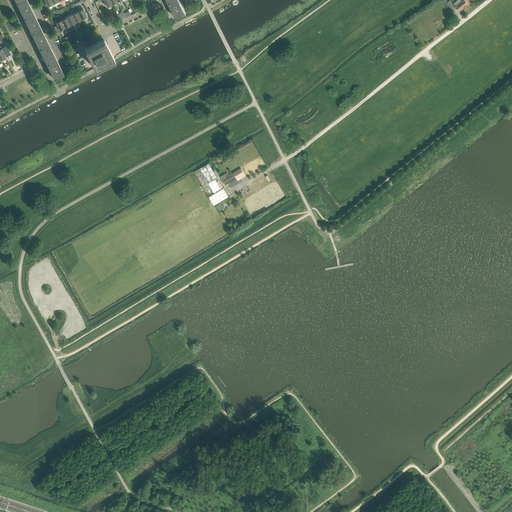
[(33,13),(26,0),(21,0),(16,2),(24,18),(33,13)]
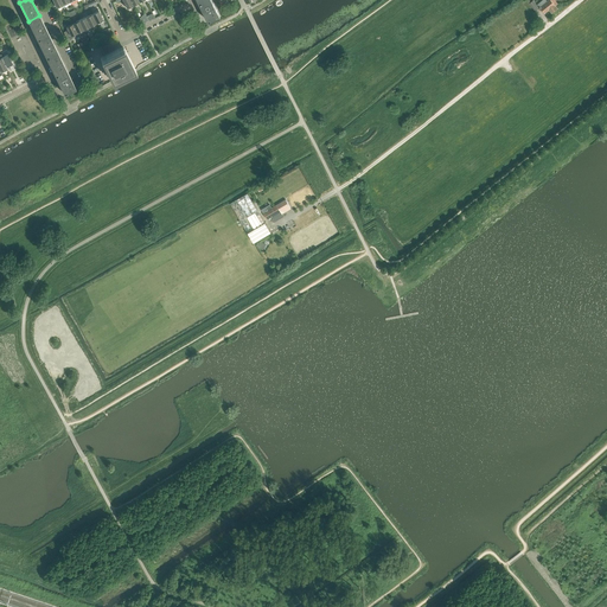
[(64,7),(61,0),(52,0),(58,11),(64,7)]
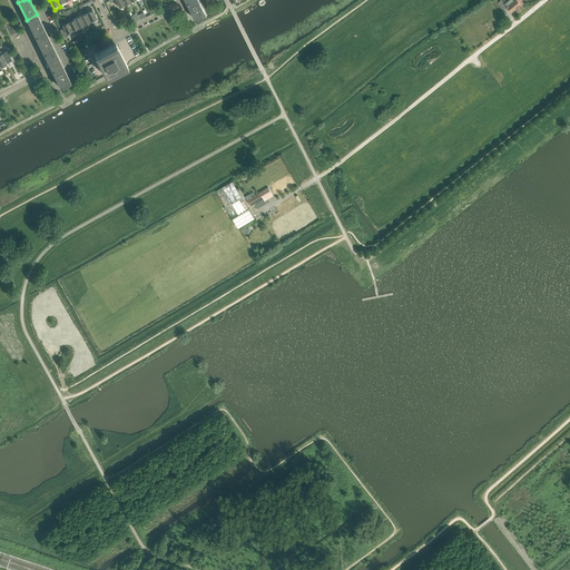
[(207,16),(199,0),(195,0),(188,3),(196,20),(207,16)]
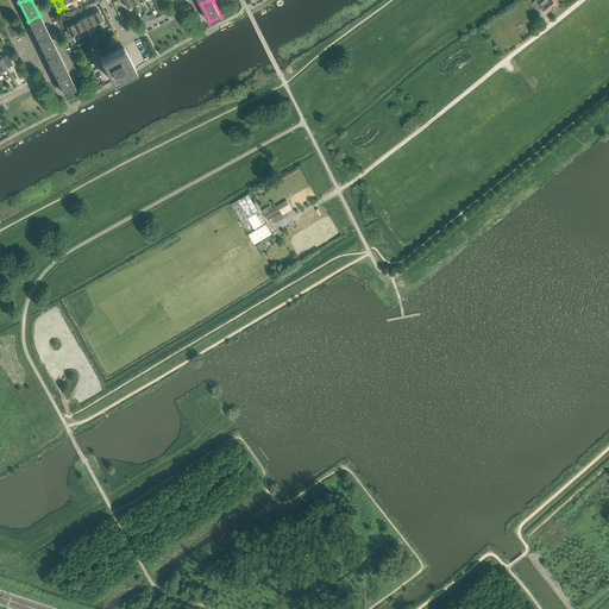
[(541,8),(535,0),(531,4),(537,11),(541,8)]
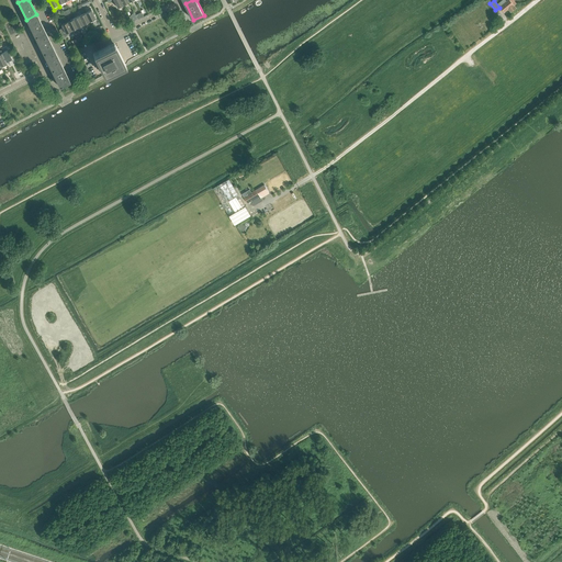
[(516,8),(509,0),(506,0),(506,1),(505,0),(502,0),(497,4),(504,12),(508,9),(510,12),(516,8)]
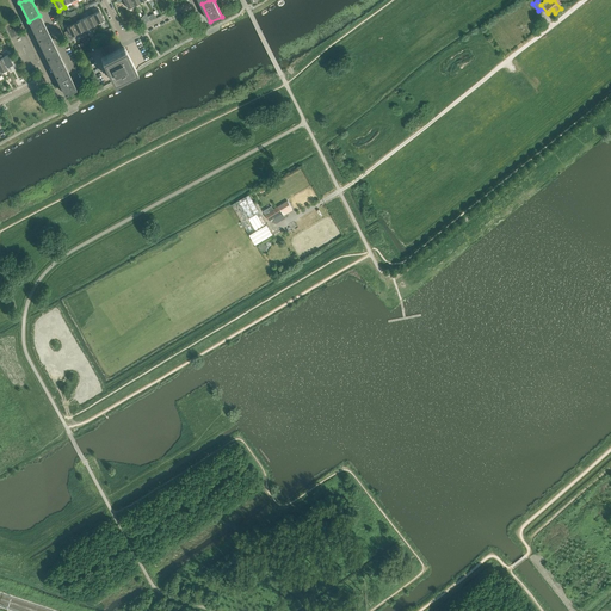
[(103,14),(102,16),(99,10),(96,12),(93,14),(97,23),(104,20),(103,19),(105,18),(103,14)]
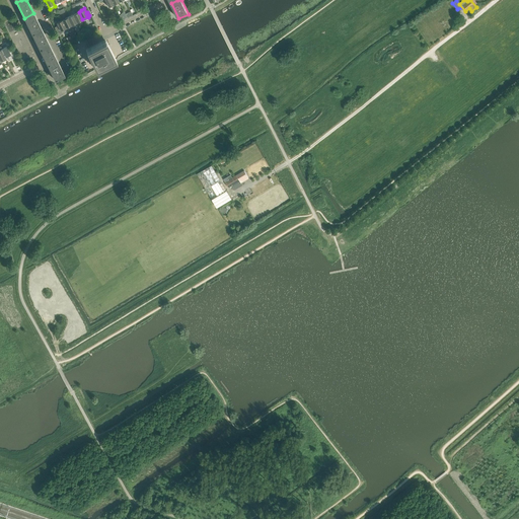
[(82,19),(79,12),(76,13),(75,12),(73,10),(71,11),(77,22),(82,19)]
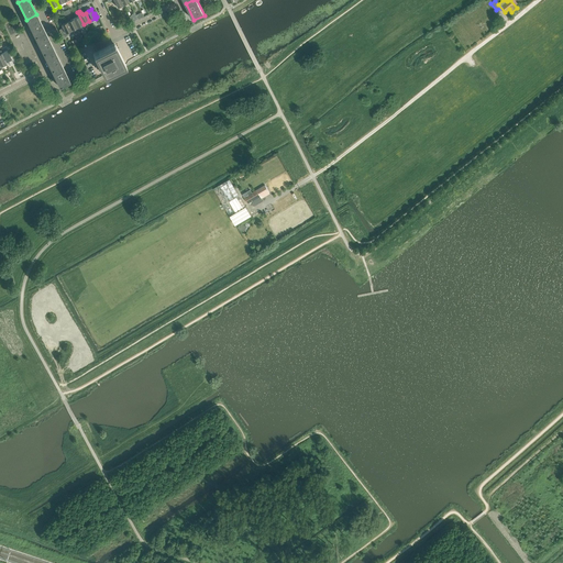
[(84,24),(77,12),(75,13),(77,15),(76,17),(77,18),(74,19),(79,30),(85,26),(84,24)]
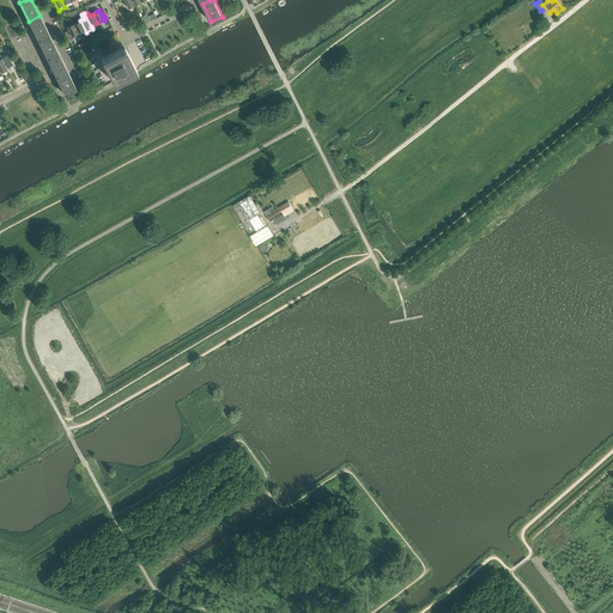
[(49,34),(40,16),(29,22),(37,40),(49,34)]
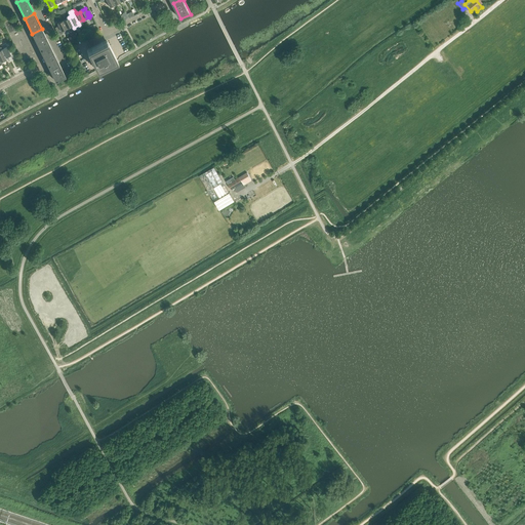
[(74,28),(69,17),(66,18),(66,17),(63,19),(67,28),(68,31),(74,28)]
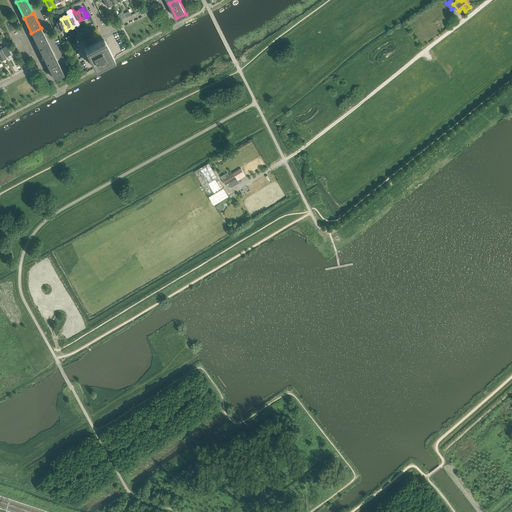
[(13,18),(5,22),(12,38),(20,35),(21,37),(24,36),(20,27),(17,28),(13,18)]
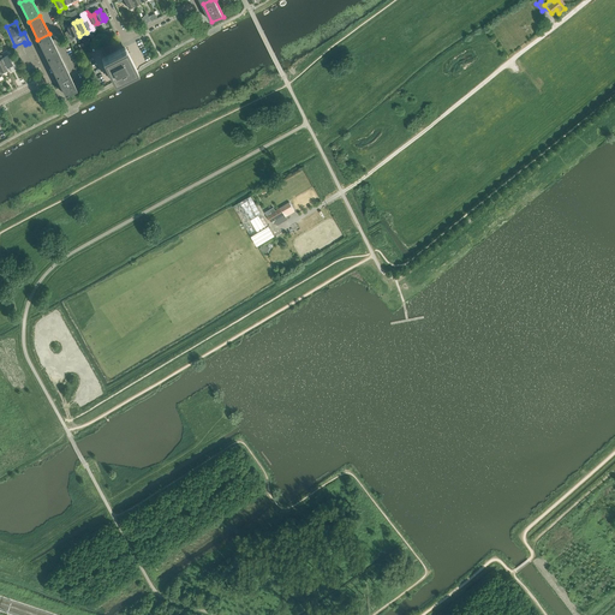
[(79,36),(78,33),(73,23),(70,24),(70,25),(67,27),(69,31),(65,33),(70,42),(79,36)]
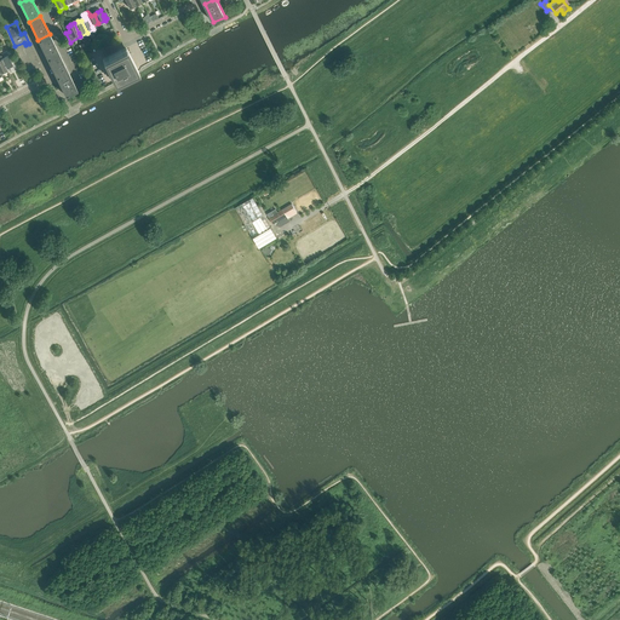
[(58,52),(50,34),(38,40),(47,58),(58,52)]
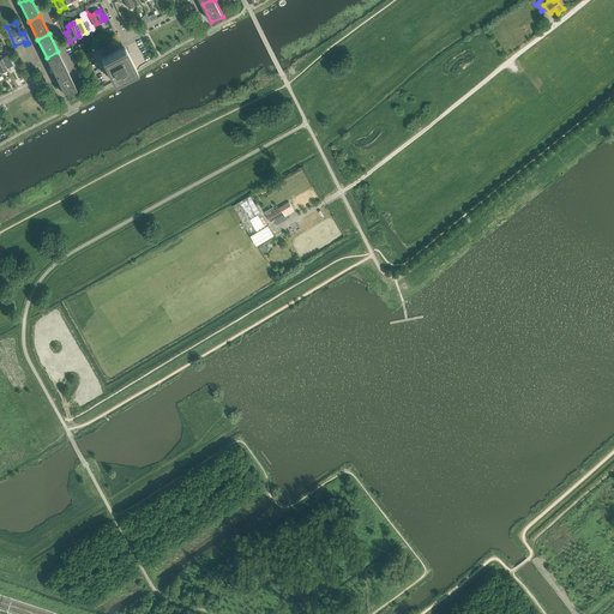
[(136,70),(125,48),(103,59),(114,80),(136,70)]
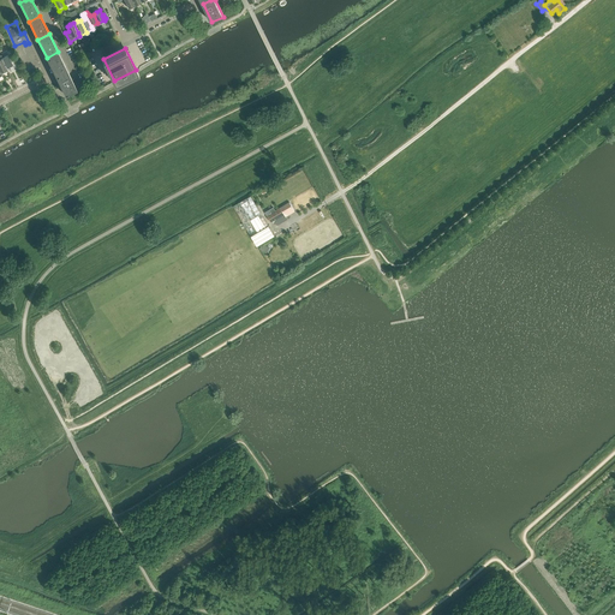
[(67,71),(58,52),(47,58),(55,76),(67,71)]
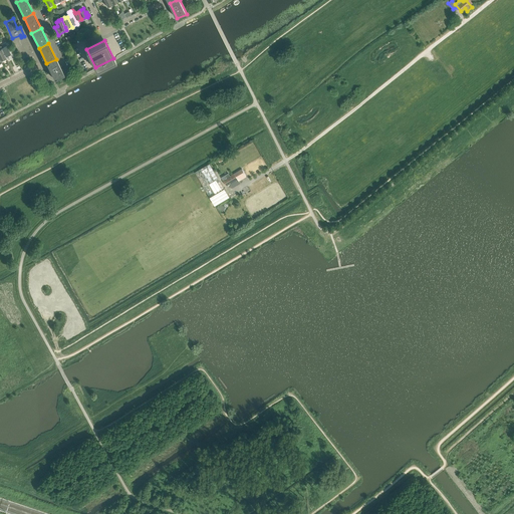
[(11,54),(7,46),(1,49),(5,57),(11,54)]
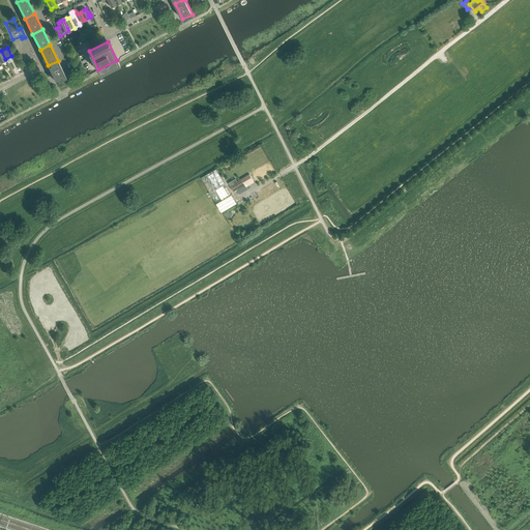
[(65,77),(58,61),(48,65),(56,82),(65,77)]
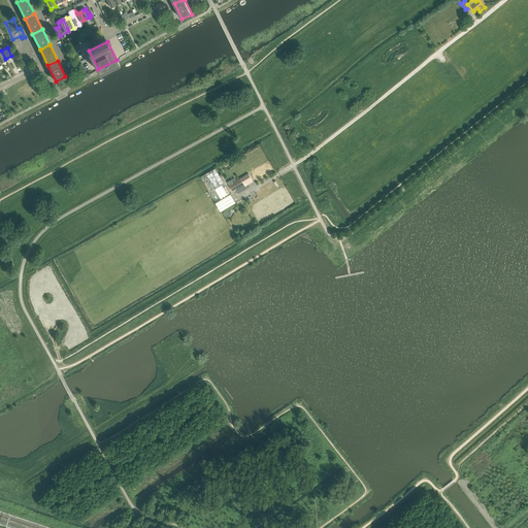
[(221,210),(236,202),(217,167),(193,180),(195,184),(199,180),(201,184),(204,183),(221,210)]
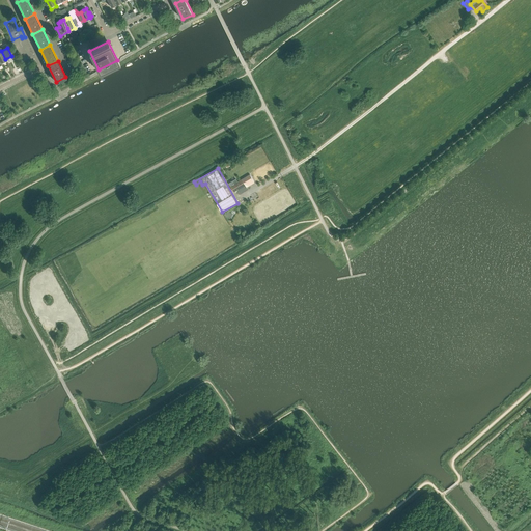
[(233,192),(245,185),(247,188),(255,183),(250,173),(245,177),(238,182),(236,179),(232,182),(234,184),(230,186),(233,192)]
